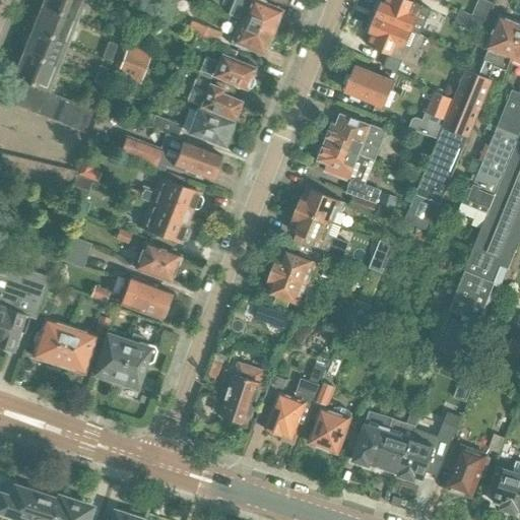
[(44,0),(42,6),(44,7),(43,9),(75,22),(83,0),(44,0)]
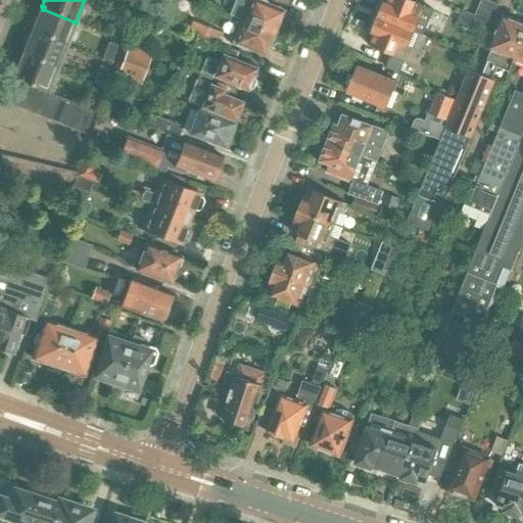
[(138,10),(141,0),(132,0),(129,7),(138,10)]
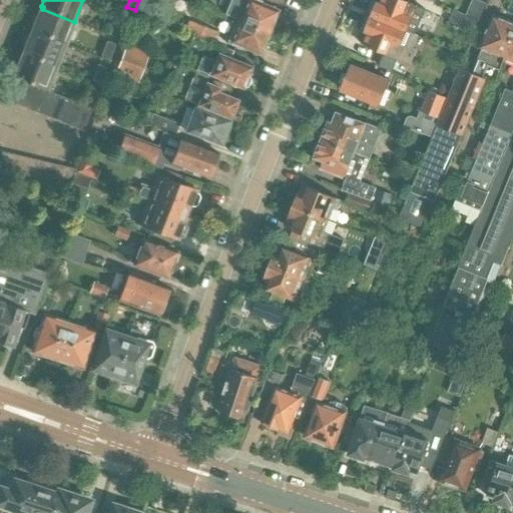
[(230,0),(224,14),(237,20),(270,33),(279,12),(262,5),(263,2),(258,0),(230,0)]
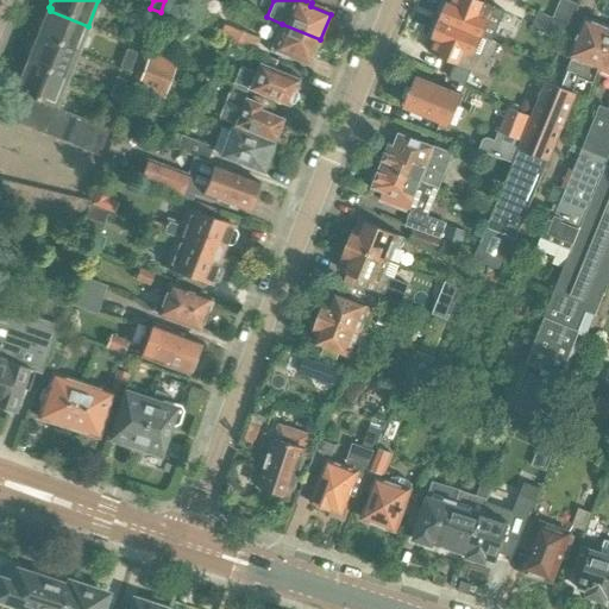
[(441,22),(483,38),(483,37),(496,7),(477,0),(452,0),(451,5),(449,4),(441,22)]
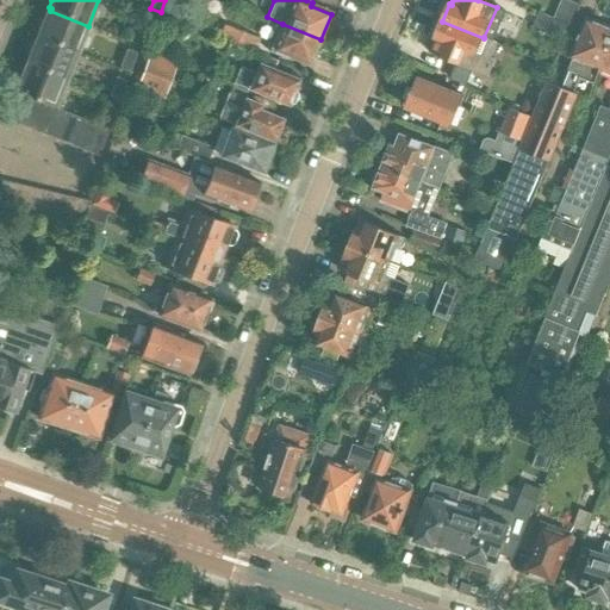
[(562,0),(554,19),(571,26),(579,6),(565,0),(562,0)]
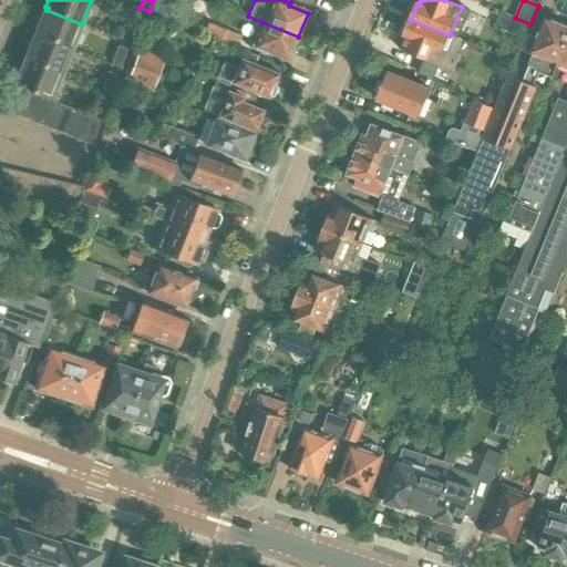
[(41,19),(35,33),(38,33),(37,35),(72,50),(82,24),(47,10),(43,20),(41,19)]
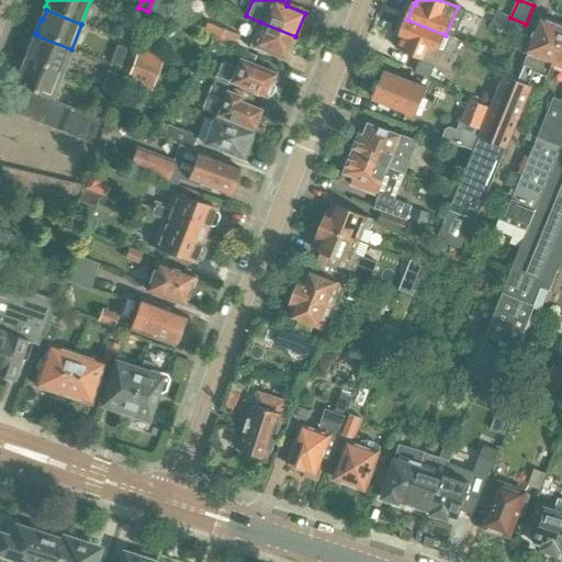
[(126,19),(117,40),(128,44),(136,23),(126,19)]
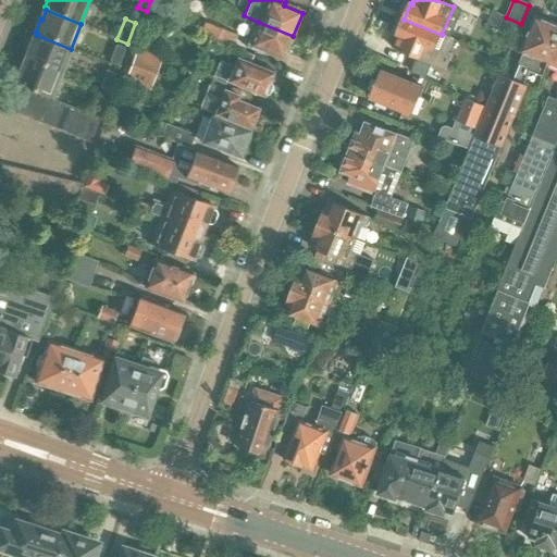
[(399,36),(395,47),(446,69),(452,56),(447,53),(454,38),(442,34),(442,35),(404,20),(397,35),(399,36)]
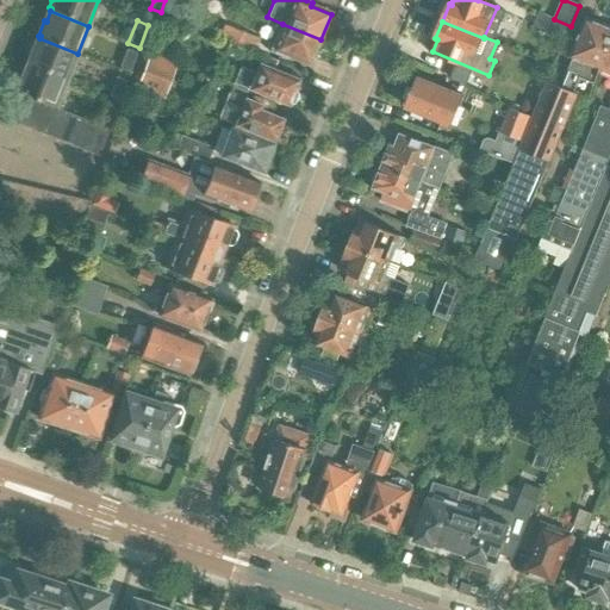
[(515,163),(487,230),(474,262),(499,272),(503,261),(505,262),(506,259),(510,260),(518,242),(517,242),(577,95),(574,94),(582,76),(595,82),(601,68),(609,44),(609,30),(587,22),(573,56),(574,57),(568,72),(571,73),(564,89),(548,83),(534,119),(515,163)]
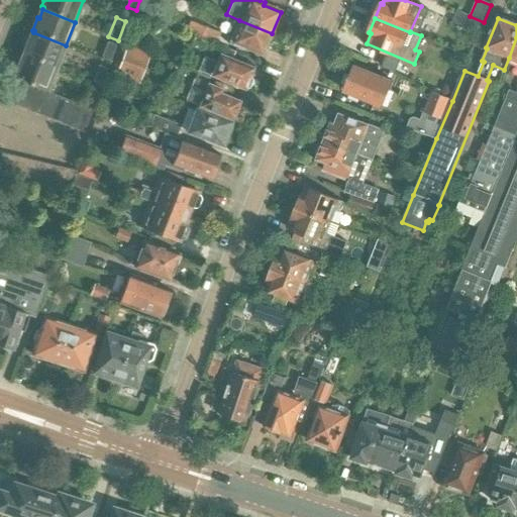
[(233,35),(229,44),(233,46),(244,52),(246,46),(264,54),(272,33),(239,20),(233,35)]
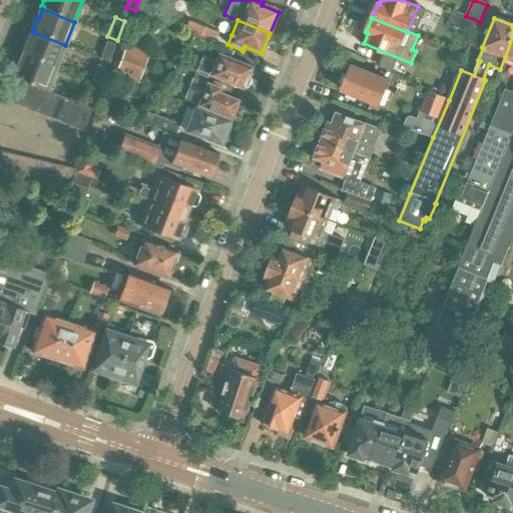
[(184,32),(213,43),(216,33),(188,22),(184,32)]
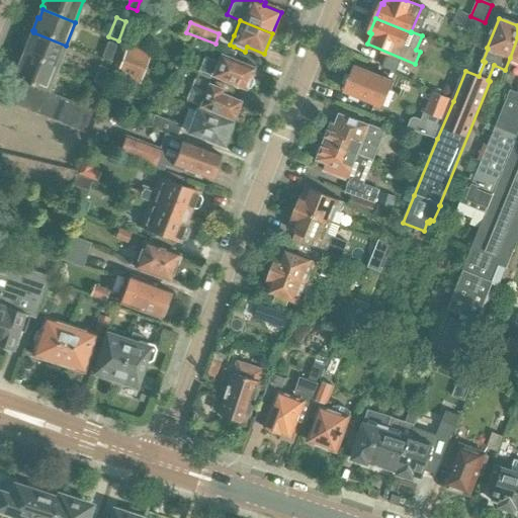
[(28,40),(23,53),(25,54),(24,56),(57,69),(66,46),(33,32),(30,40),(28,40)]
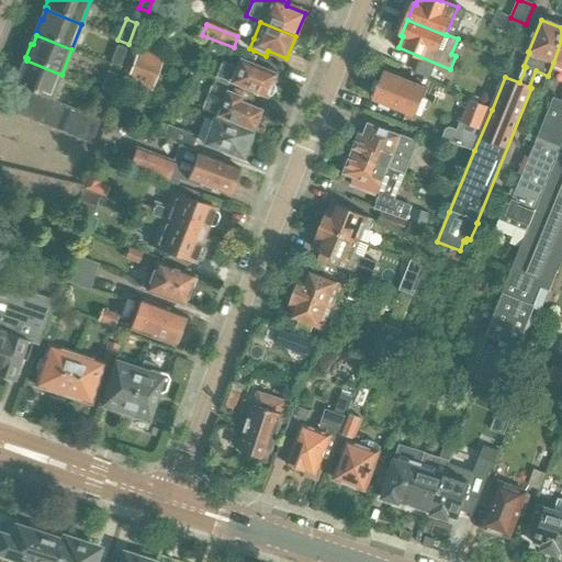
[(116,45),(110,64),(120,68),(126,49),(116,45)]
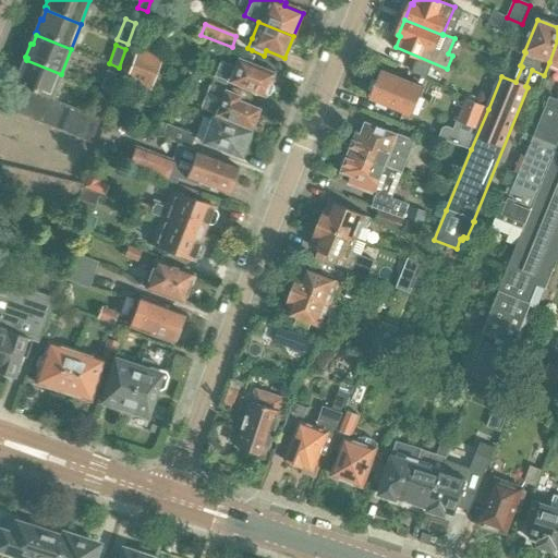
[(162,58),(140,49),(126,82),(149,92),(162,58)]
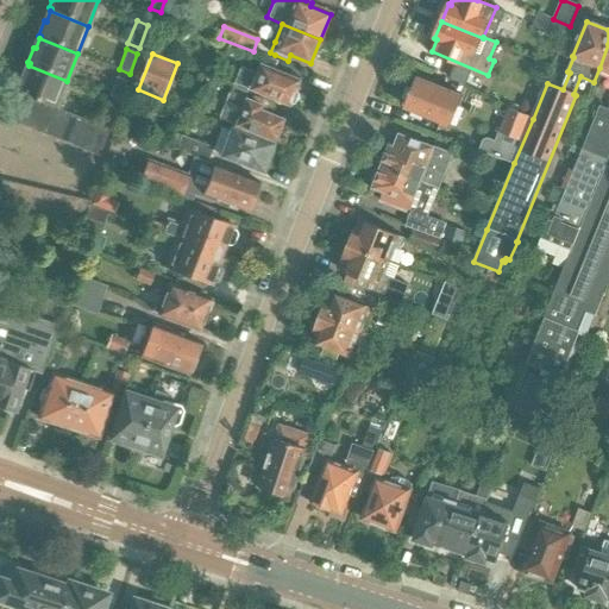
[(288,106),(289,104),(293,102),(296,94),(294,90),(299,81),(259,64),(256,74),(239,67),(232,82),(288,106)]
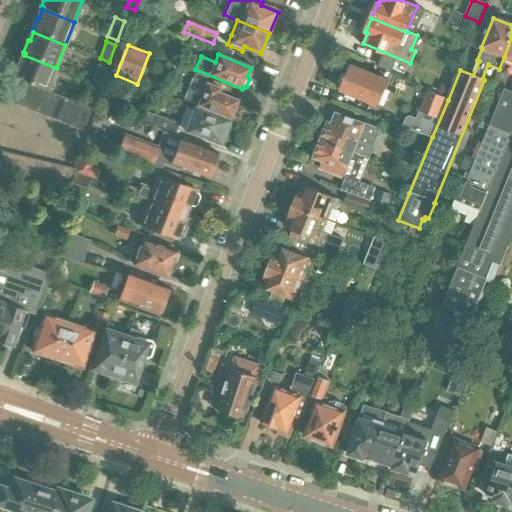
[(19,63),(14,75),(16,75),(15,78),(26,82),(37,87),(47,91),(56,68),(24,55),(21,64),(19,63)]
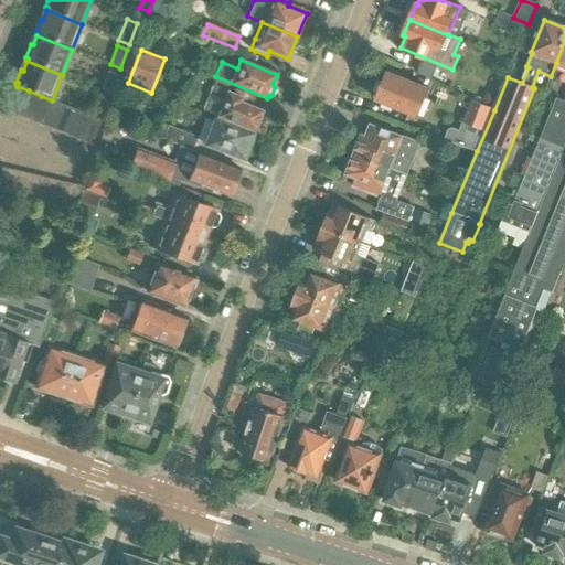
[(419,74),(434,80),(438,68),(425,63),(419,74)]
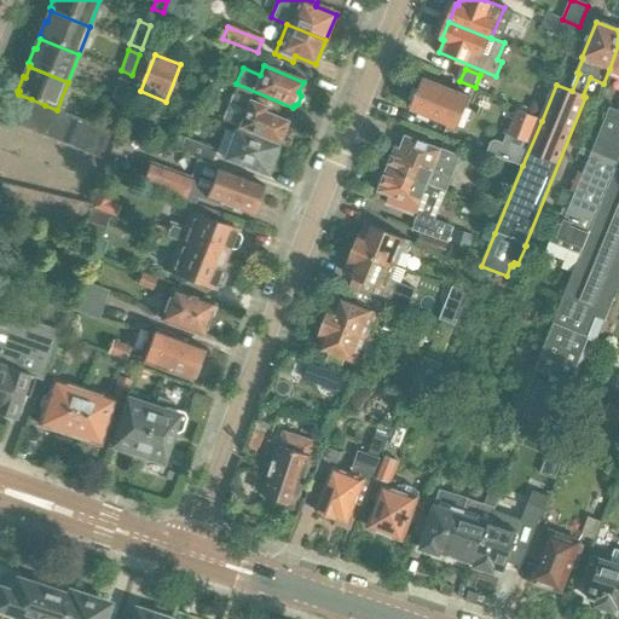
[(121,103),(128,82),(117,77),(110,98),(121,103)]
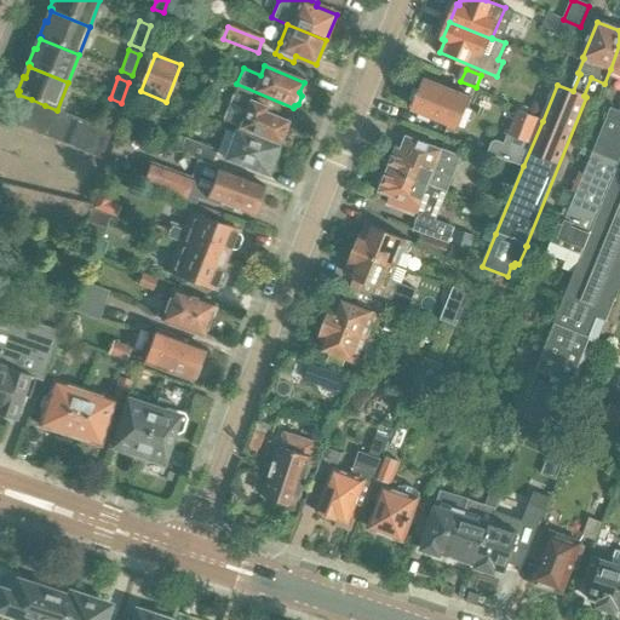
[(414,110),(459,128),(471,98),(426,80),(414,110)]
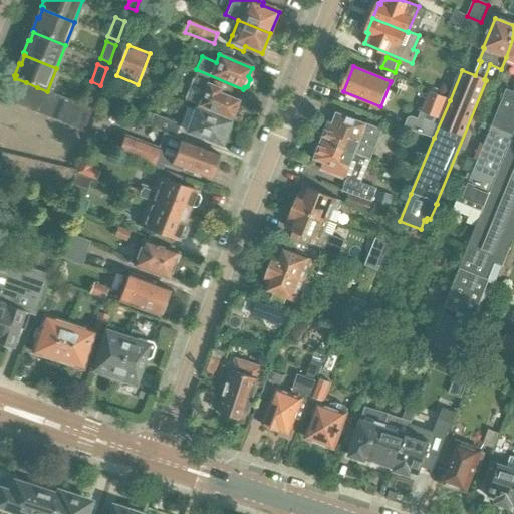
[(231,119),(233,115),(236,114),(239,107),(237,104),(239,101),(220,93),(221,89),(193,77),(183,99),(231,119)]
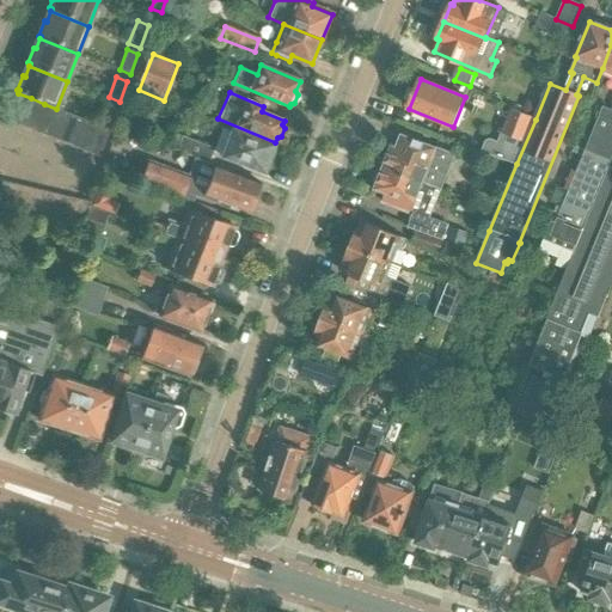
[(31,98),(20,126),(34,132),(44,104),(31,98)]
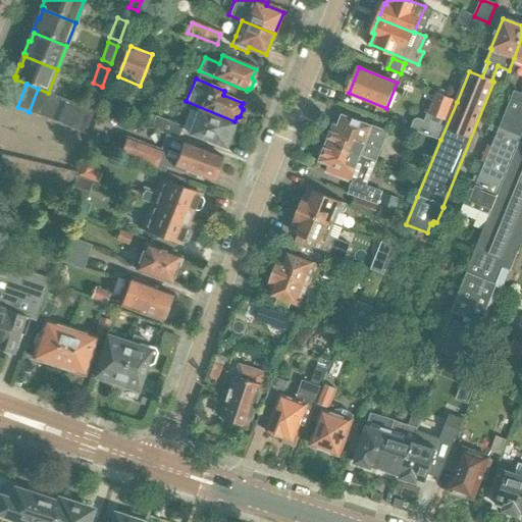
[(38,89),(29,112),(40,116),(48,93),(38,89)]
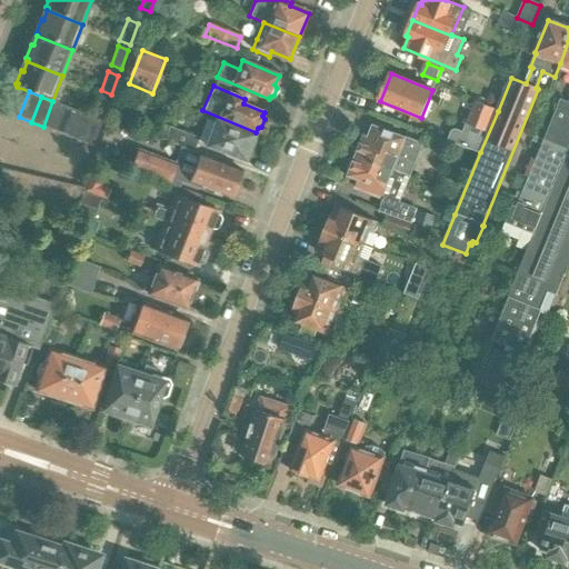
[(98,98),(91,117),(102,121),(109,102),(98,98)]
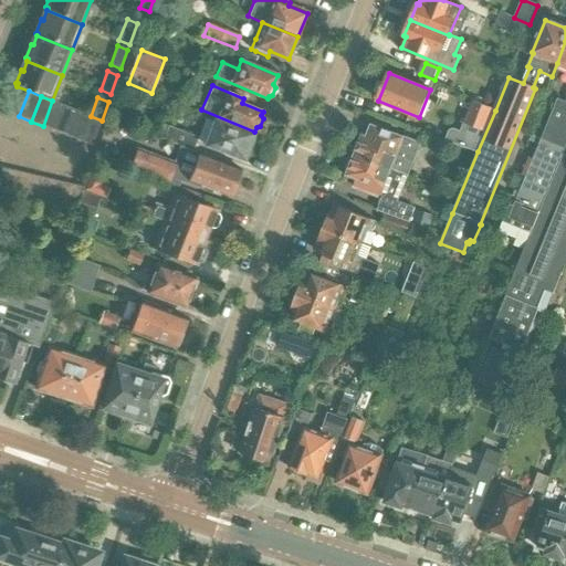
[(565,103),(558,100),(542,142),(565,150),(565,146),(565,103)]
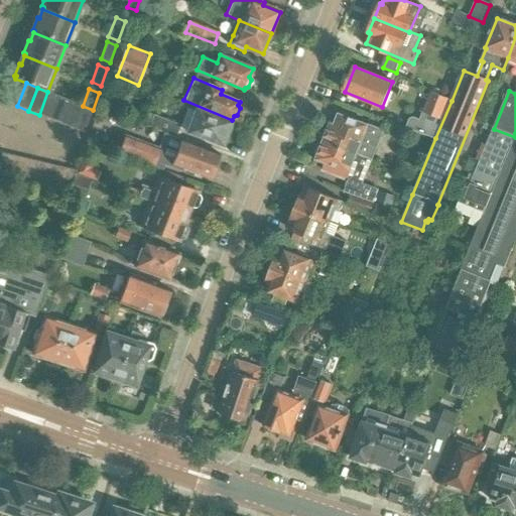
[(47,92),(39,115),(51,120),(60,97),(47,92)]
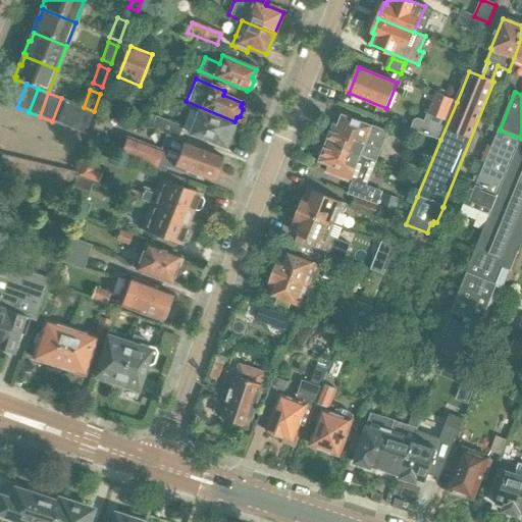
[(417,115),(411,128),(440,140),(457,102),(437,95),(429,114),(427,113),(426,116),(422,117),(417,115)]
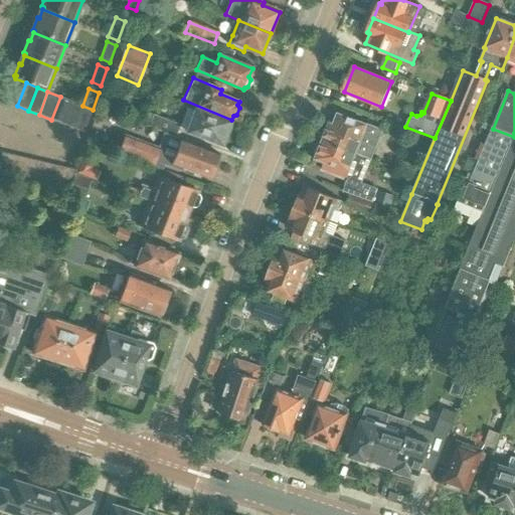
[(60,97),(51,120),(62,124),(71,101),(60,97)]
